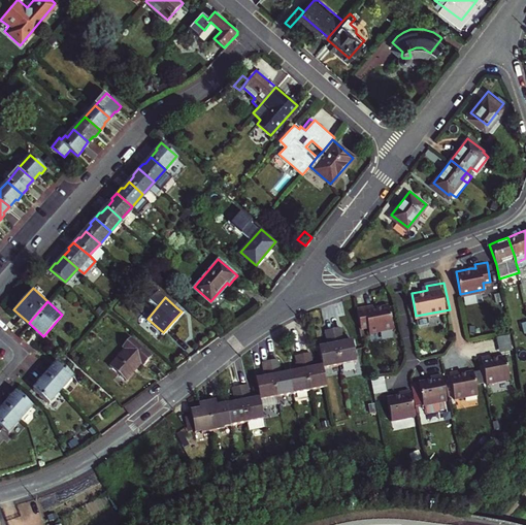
[(389,302),(377,304),(373,305),(372,301),(357,303),(361,325),(368,324),(369,329),(393,325),(389,302)]
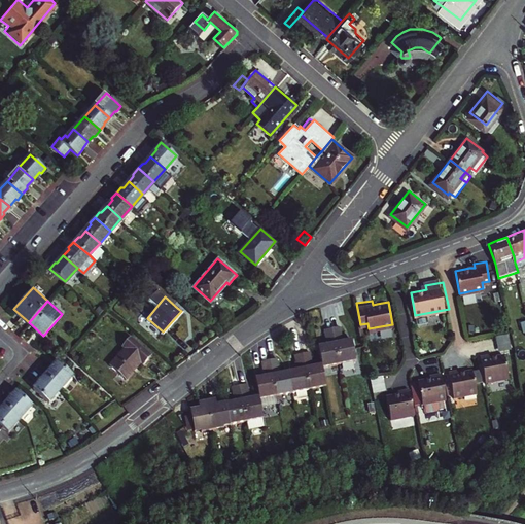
[(334,328),(340,364),(356,362),(353,340),(344,342),(342,327),(334,328)]
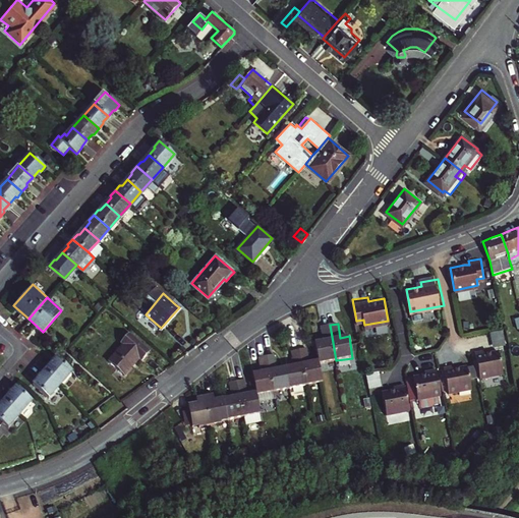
[(319,361),(320,363),(336,360),(330,325),(322,327),(324,341),(315,342),(319,361)]
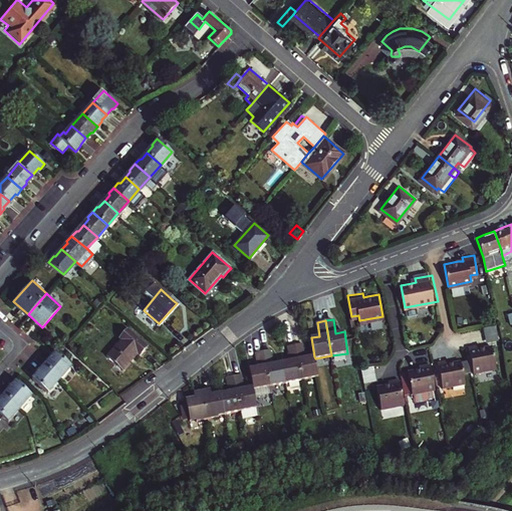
[(493,323),(481,325),(483,338),(495,336),(493,323)]
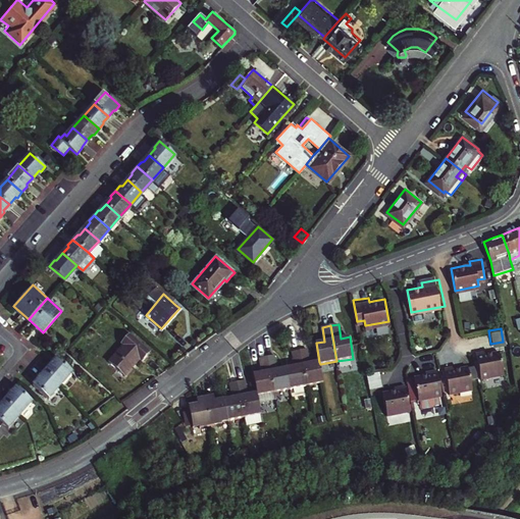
[(123,345),(109,362),(123,374),(134,363),(138,358),(140,360),(149,350),(130,332),(121,343),(123,345)]
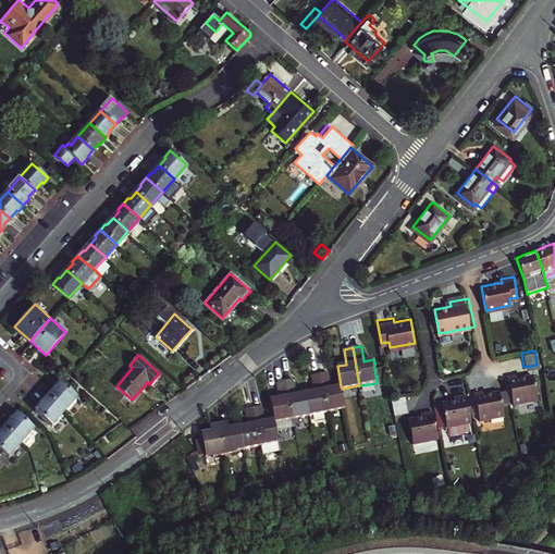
[(516,371),(507,373),(514,402),(539,397),(533,372),(521,376),(517,377),(516,371)]
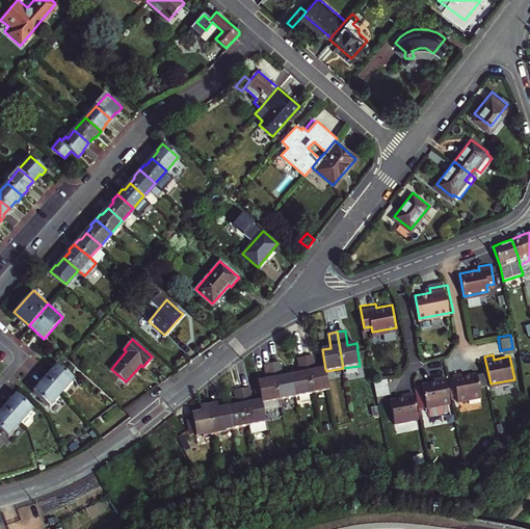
[(307,356),(313,394),(329,391),(326,371),(325,369),(316,370),(314,355),(307,356)]
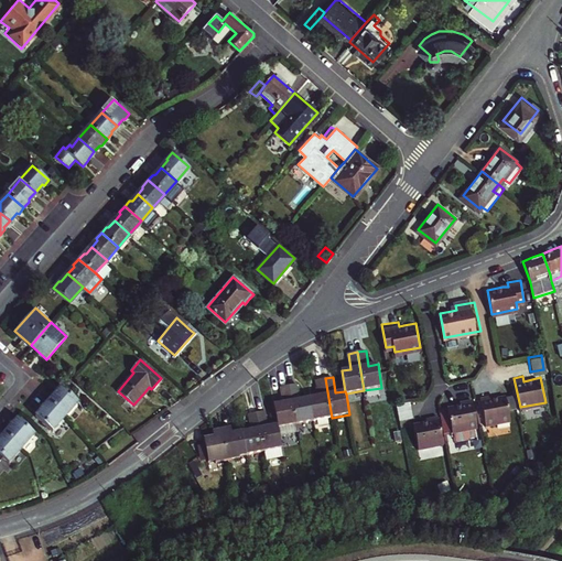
[(314,420),(332,418),(325,378),(316,379),(319,396),(310,397),(314,420)]
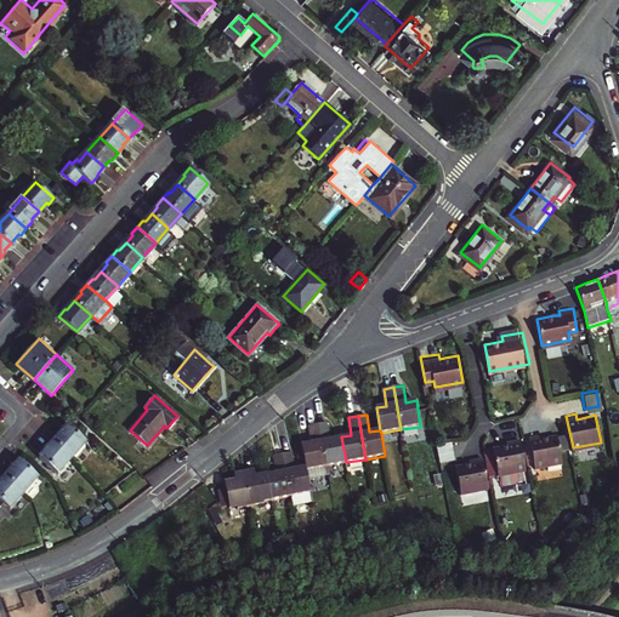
[(319,422),(327,466),(346,462),(341,436),(330,439),(328,421),(319,422)]
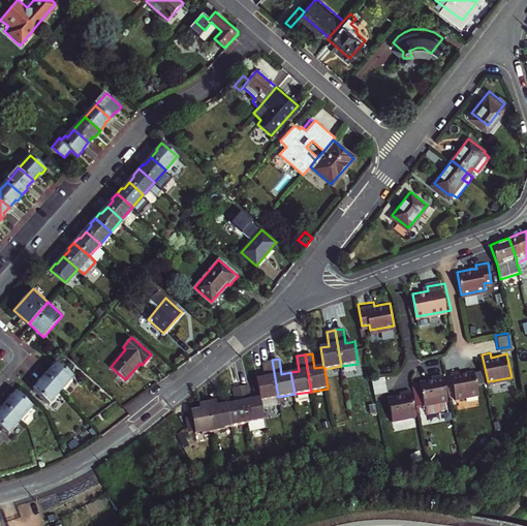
[(261,399),(278,397),(272,360),(264,362),(266,376),(258,377),(261,397),(261,399)]
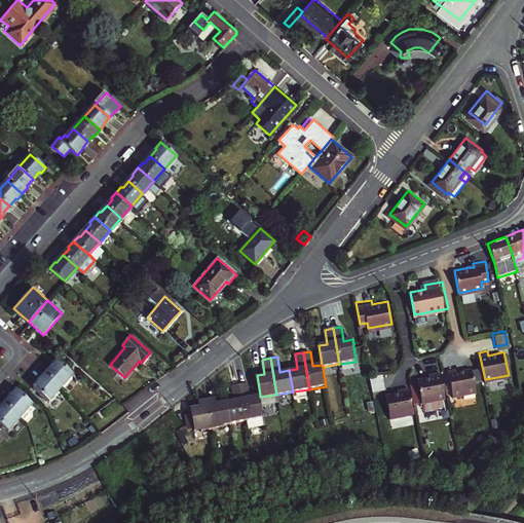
[(53,368),(47,374),(62,386),(73,372),(58,359),(52,365),(53,368)]
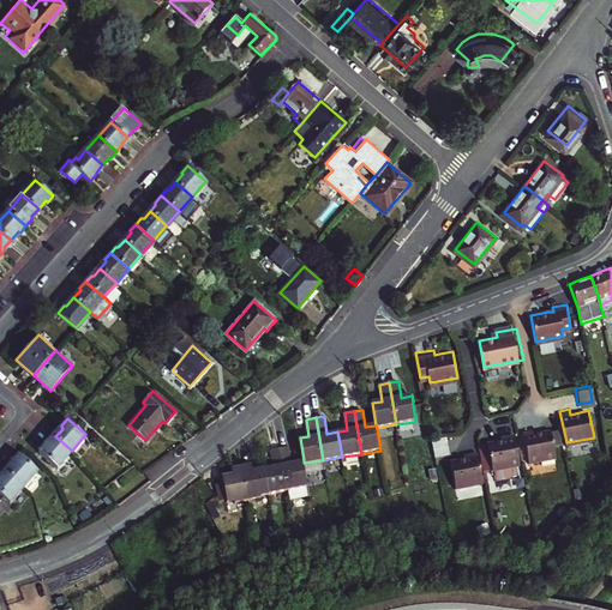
[(552,429),(538,433),(533,433),(532,428),(525,429),(531,460),(557,456),(552,429)]
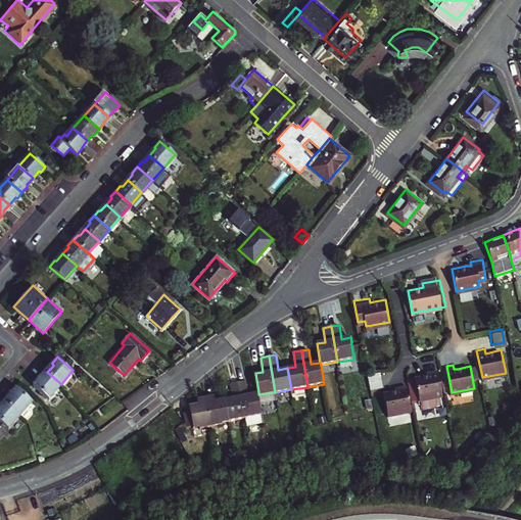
[(427,374),(416,376),(419,397),(421,406),(421,407),(423,408),(424,407),(434,405),(436,402),(440,400),(439,394),(443,393),(438,368),(430,370),(430,373),(427,374)]
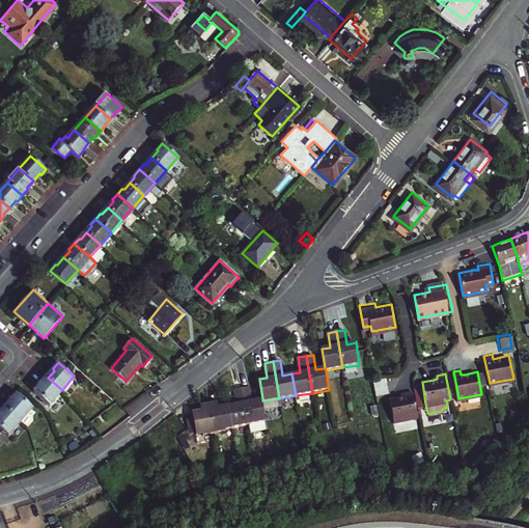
[(371,392),(385,391),(384,377),(371,378),(371,392)]
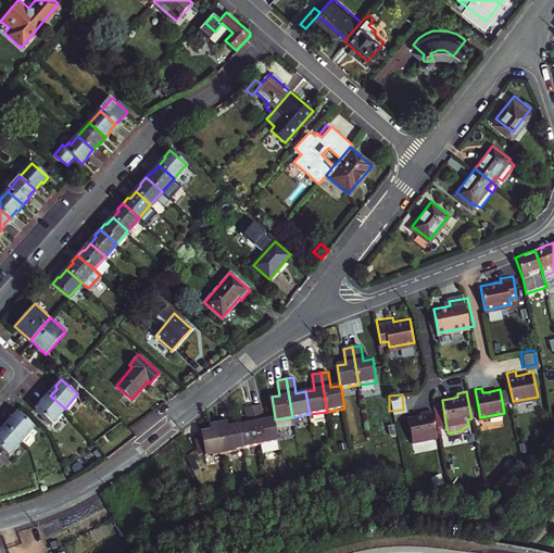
[(41,402),(36,407),(53,422),(65,409),(50,396),(43,402),(41,402)]
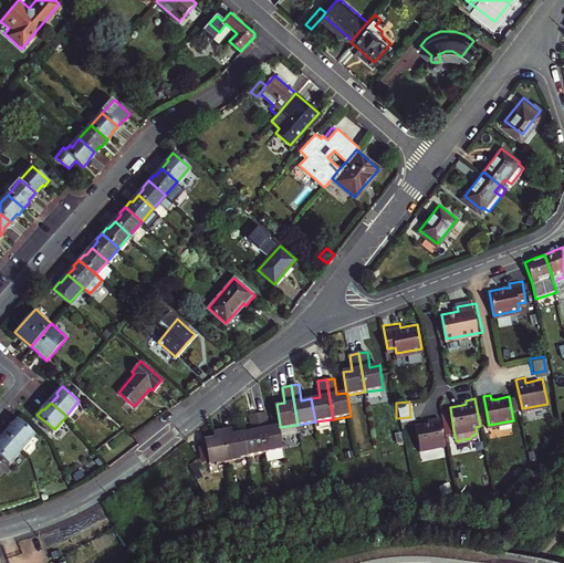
[(259,413),(265,450),(267,459),(284,456),(280,427),(280,425),(269,426),(267,412),(259,413)]
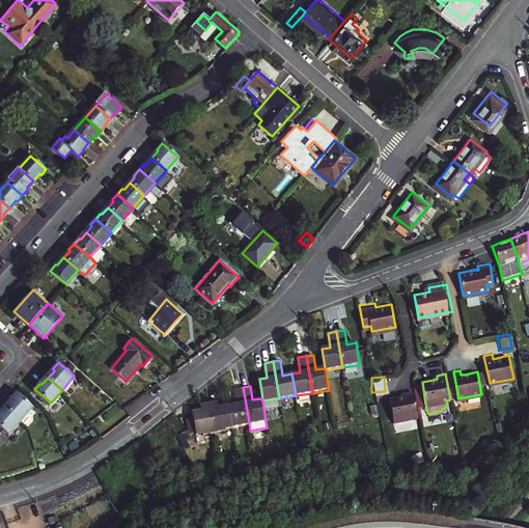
[(228,404),(232,424),(249,422),(243,387),(233,388),(235,403),(228,404)]
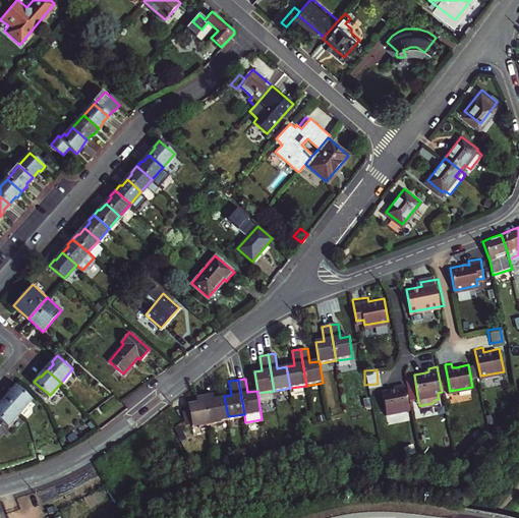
[(383,389),(387,411),(410,407),(405,382),(397,383),(398,386),(393,387),(383,389)]
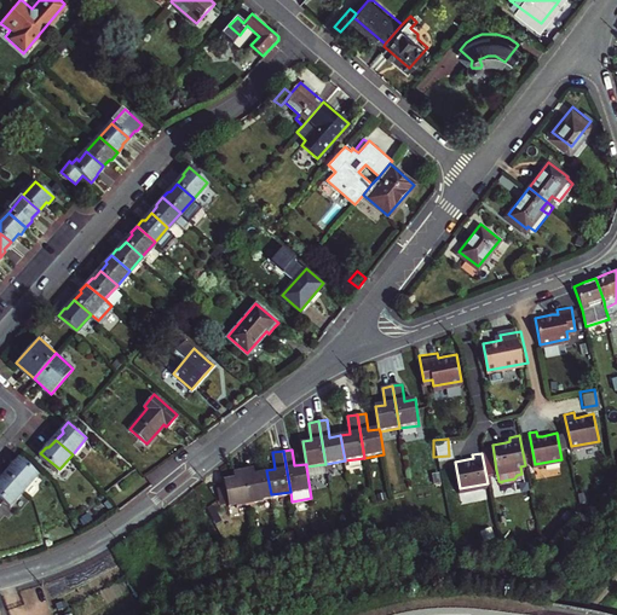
[(15,466),(7,474),(24,489),(39,474),(21,457),(13,464),(15,466)]
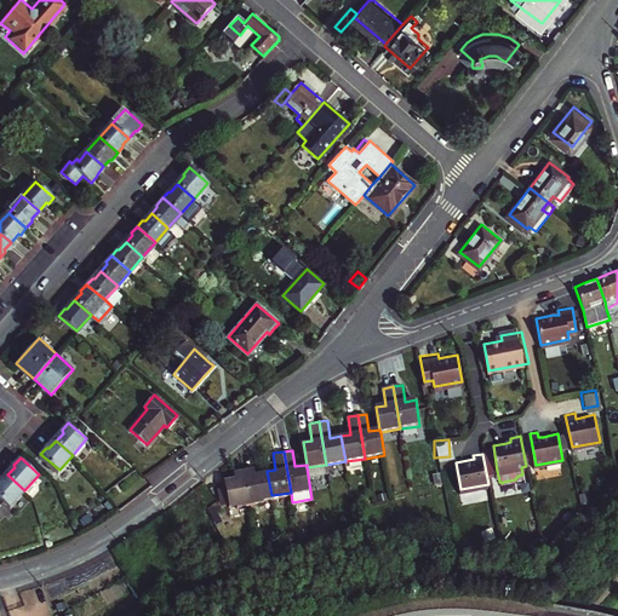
[(264,496),(272,495),(267,471),(257,472),(256,466),(245,467),(250,499),(251,501),(264,499),(264,496)]
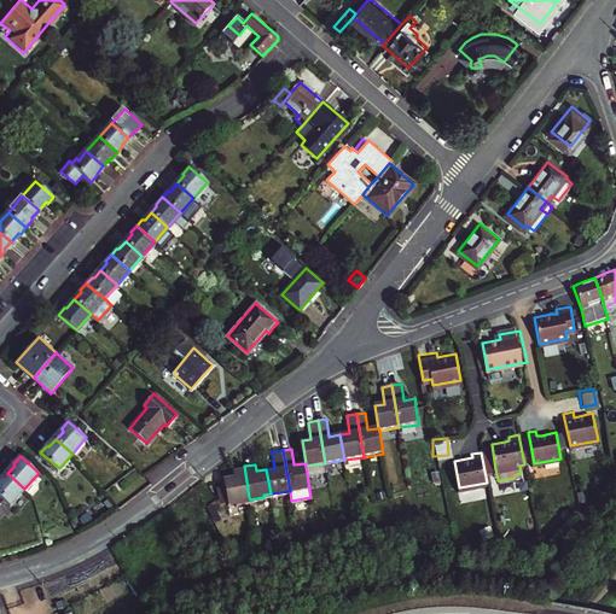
[(250,500),(249,497),(244,466),(234,467),(234,474),(225,475),(228,501),(236,500),(236,502),(250,500)]
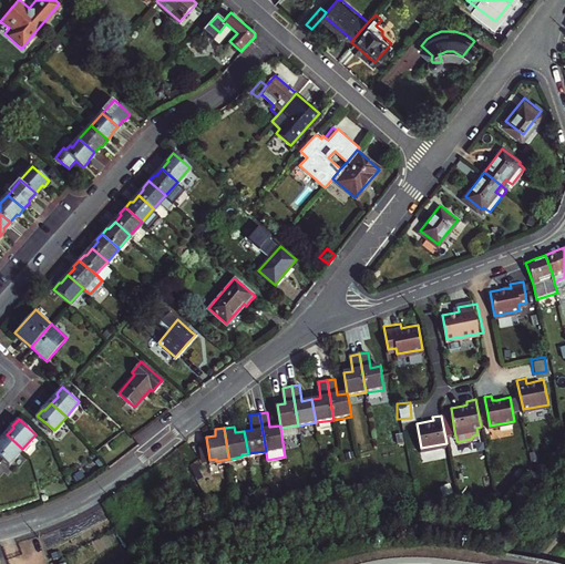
[(10,464),(22,449),(7,434),(0,442),(0,455),(3,459),(10,464)]
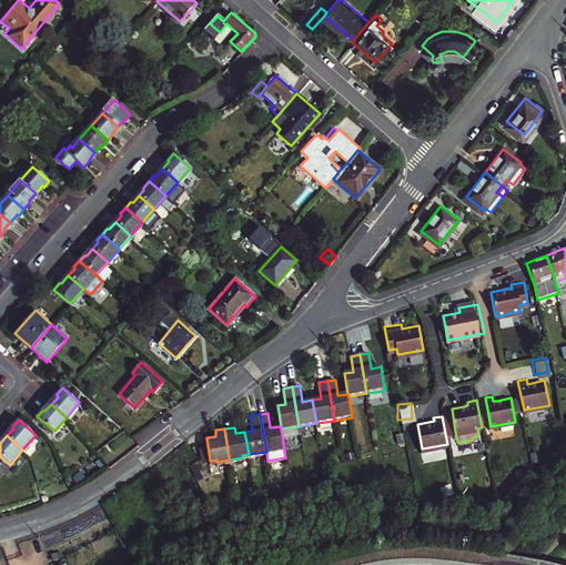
[(44,548),(53,544),(59,555),(112,527),(100,506),(39,537),(44,548)]
